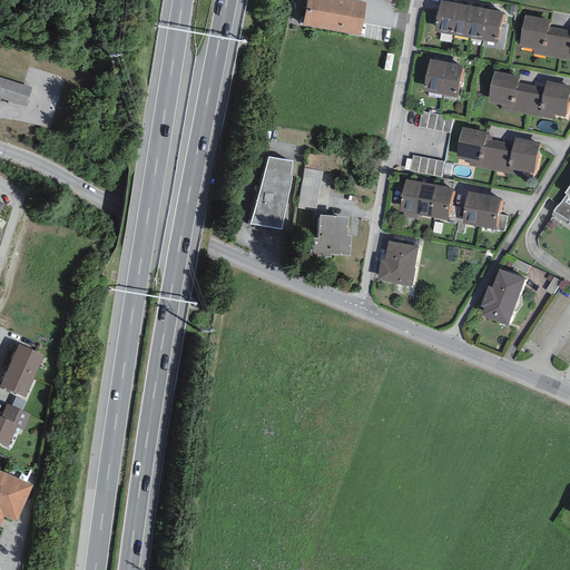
[(365,2),(351,0),(306,0),(302,26),(360,37),(365,2)]
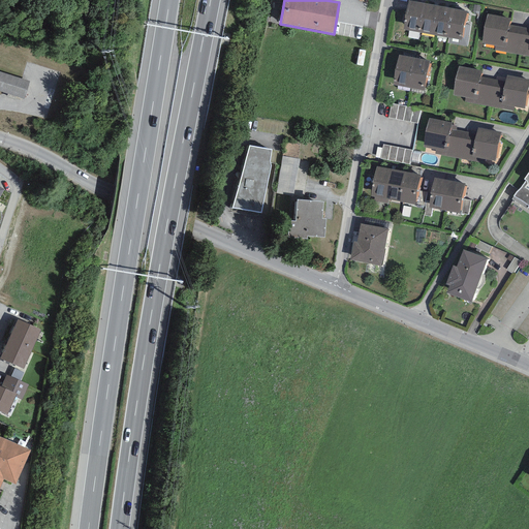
[(426,3),(408,0),(407,0),(402,29),(421,33),(426,3)]
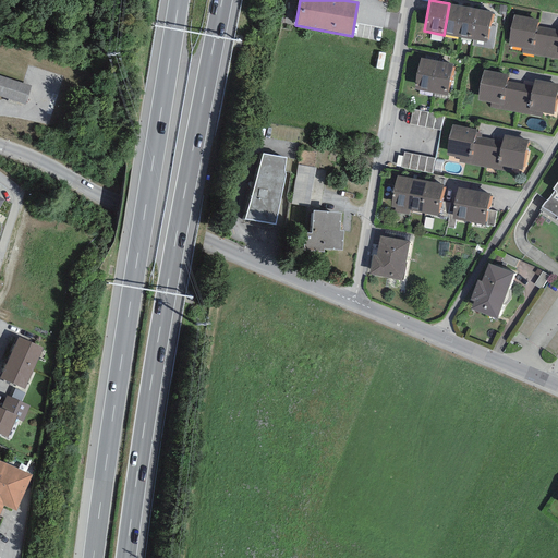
[(465,7),(449,3),(444,35),(459,37),(465,7)]
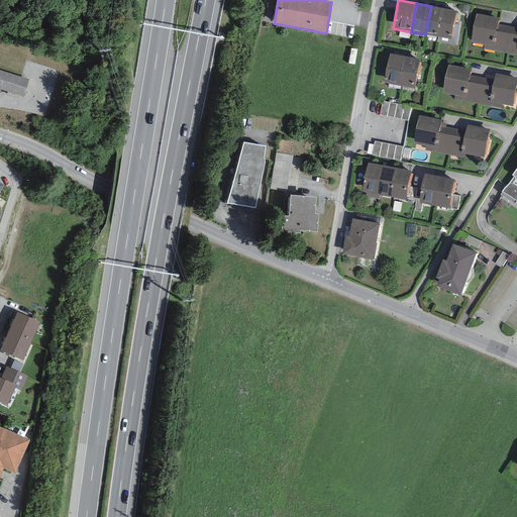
[(443,8),(431,6),(425,34),(437,37),(443,8)]
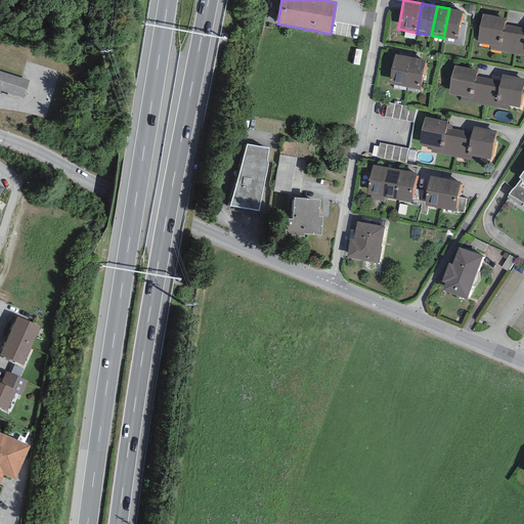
[(462,10),(449,8),(443,38),(456,40),(462,10)]
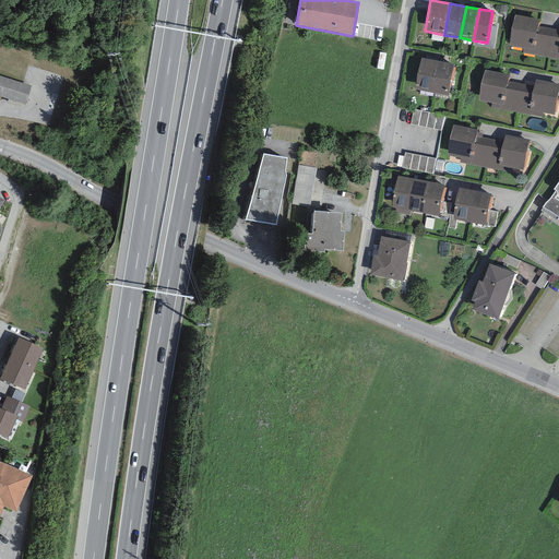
[(537,26),(539,20),(514,14),(509,45),(523,48),(533,50),(537,26)]
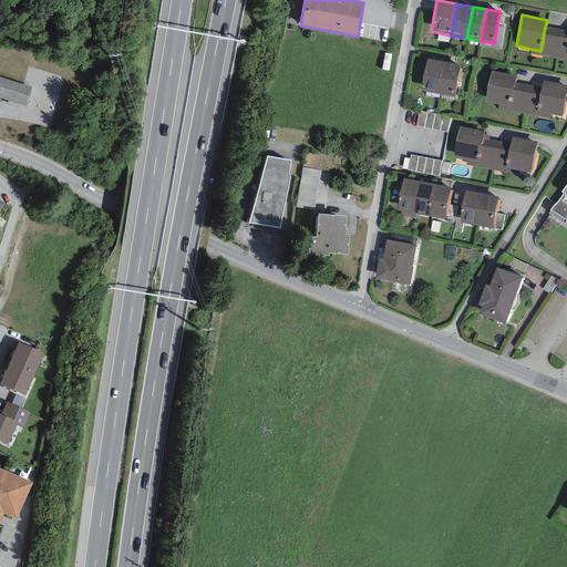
[(566,31),(545,27),(540,51),(531,49),(529,53),(566,60),(566,31)]
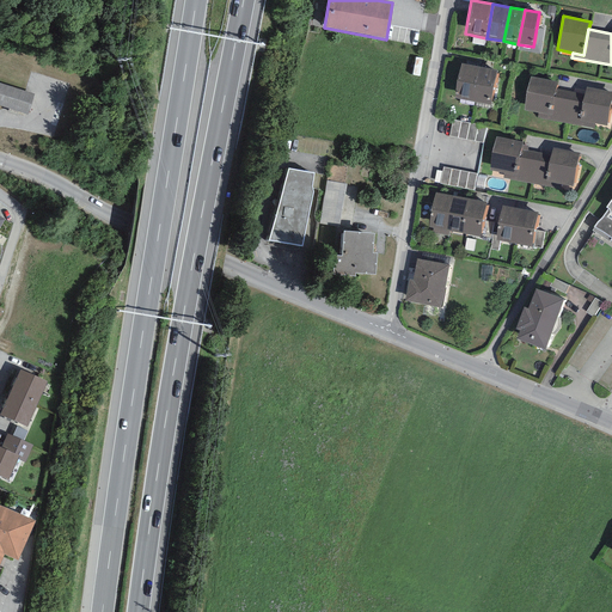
[(479,67),(460,63),(453,98),(472,102),(479,67)]
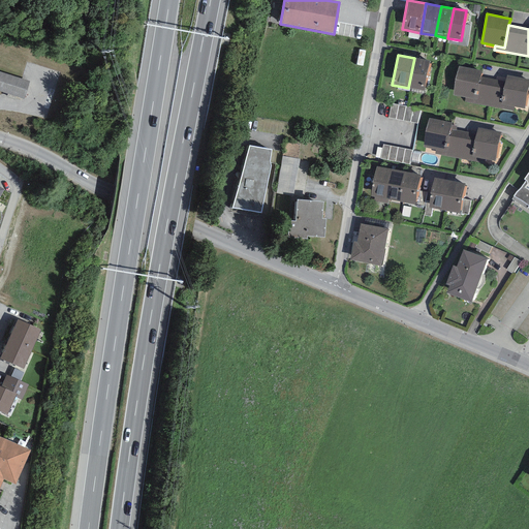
[(430,61),(414,58),(408,88),(424,91),(430,61)]
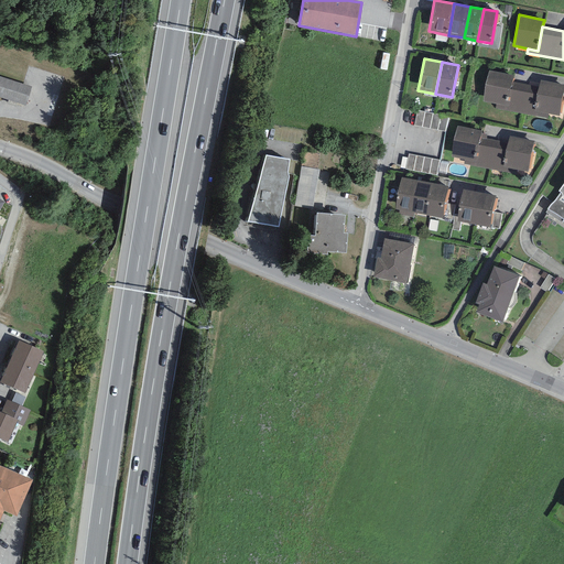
[(511,83),(513,75),(488,71),(483,101),(496,104),(507,106),(511,83)]
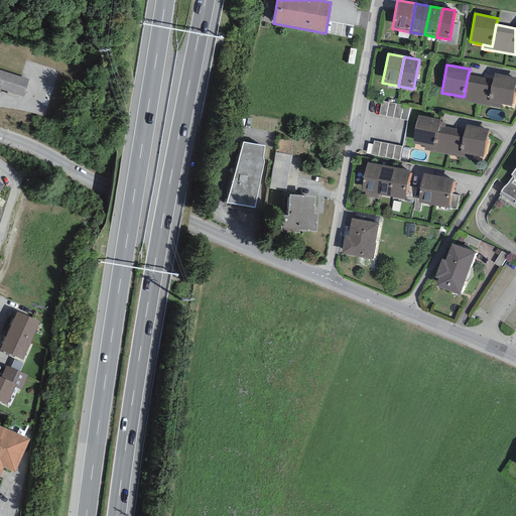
[(29,80),(0,70),(0,90),(24,98),(29,80)]
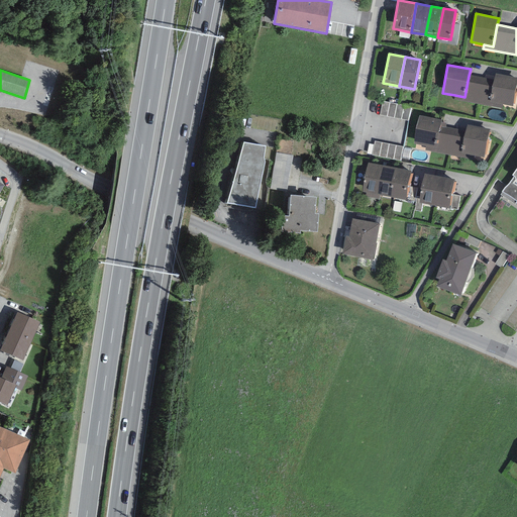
[(516,81),(516,78),(495,75),(494,81),(491,101),(503,104),(513,105),(516,81)]
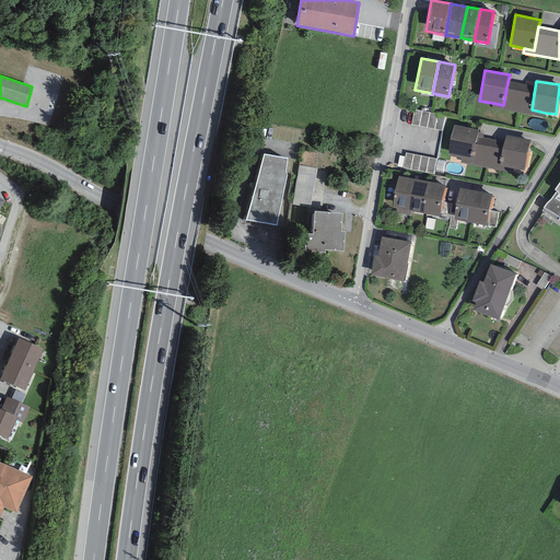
[(535,88),(508,82),(503,105),(492,103),(492,108),(544,117),(545,113),(532,109),(535,88)]
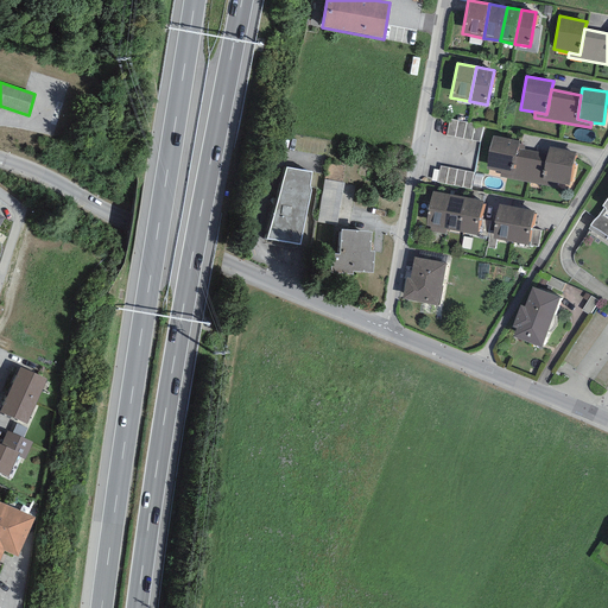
[(482,126),(449,119),(445,135),(479,143),(482,126)]
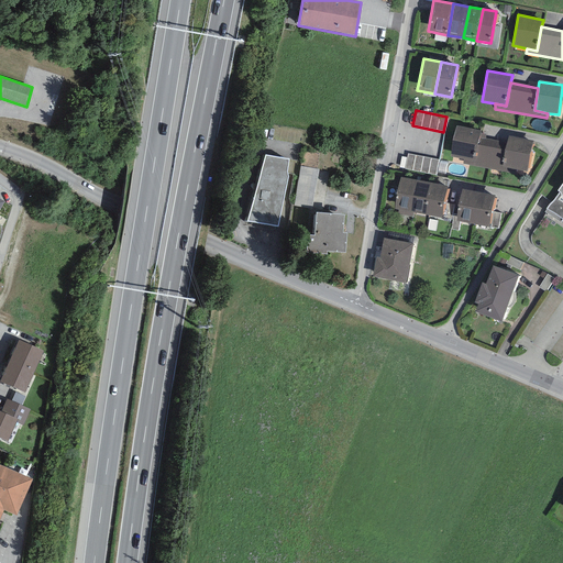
[(478,138),(481,131),(455,125),(450,157),(463,159),(474,162),(478,138)]
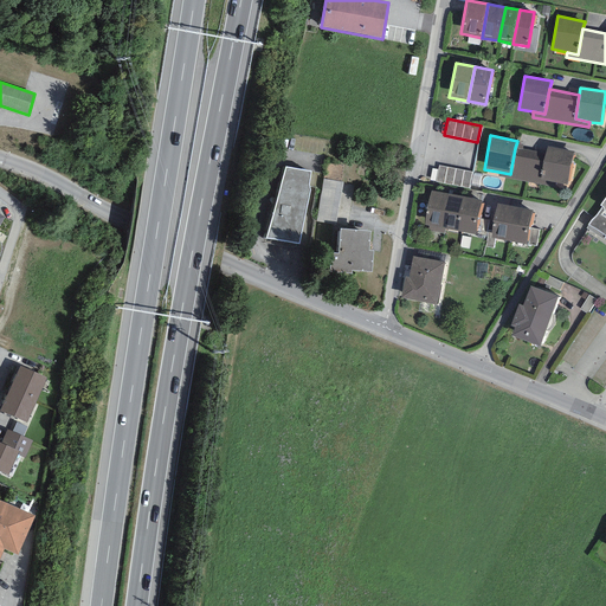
[(573,152),(547,147),(545,154),(540,180),(555,182),(567,185),(573,152)]
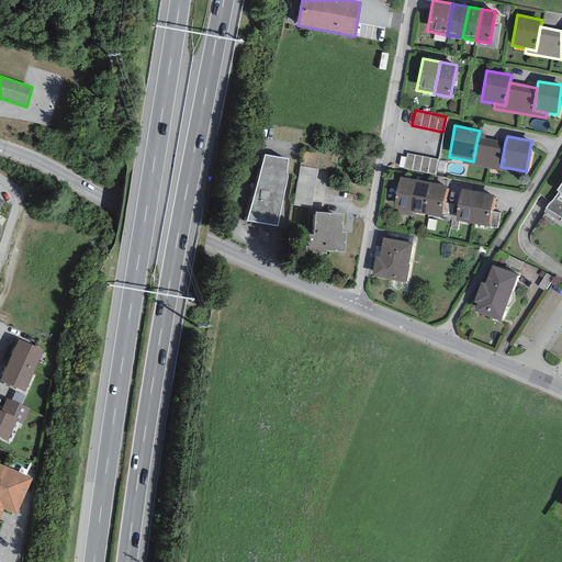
[(505,143),(478,137),(473,161),(462,159),(462,164),(514,173),(515,169),(501,167),(505,143)]
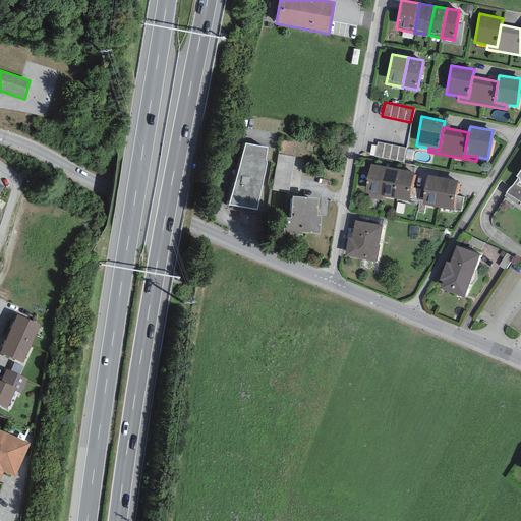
[(405,148),(377,142),(373,157),(403,162),(405,148)]
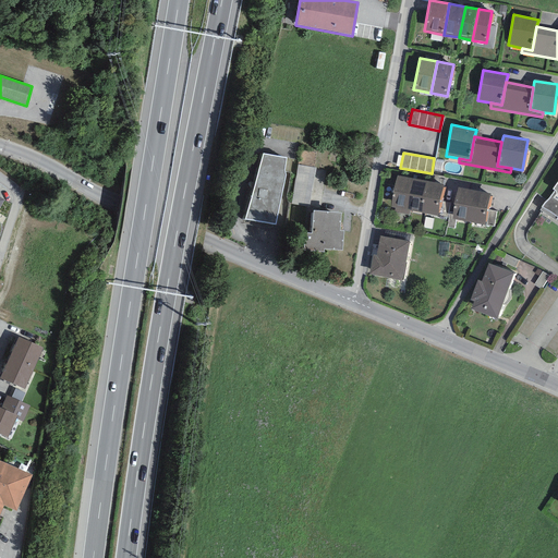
[(287,158),(263,154),(245,219),(275,225),(286,174),(284,170),(287,158)]
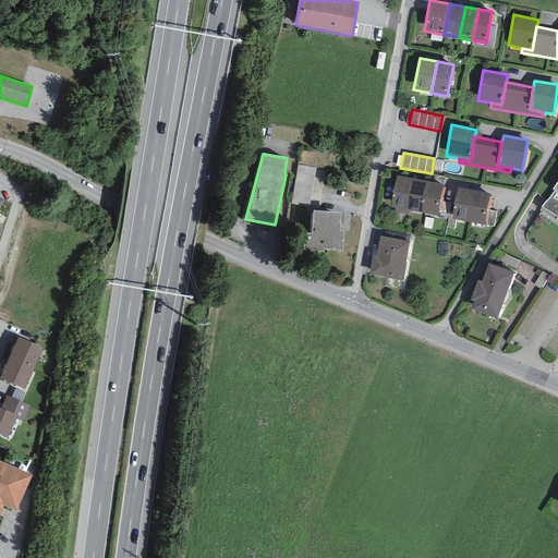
[(316,168),(298,165),(291,204),(310,207),(316,168)]
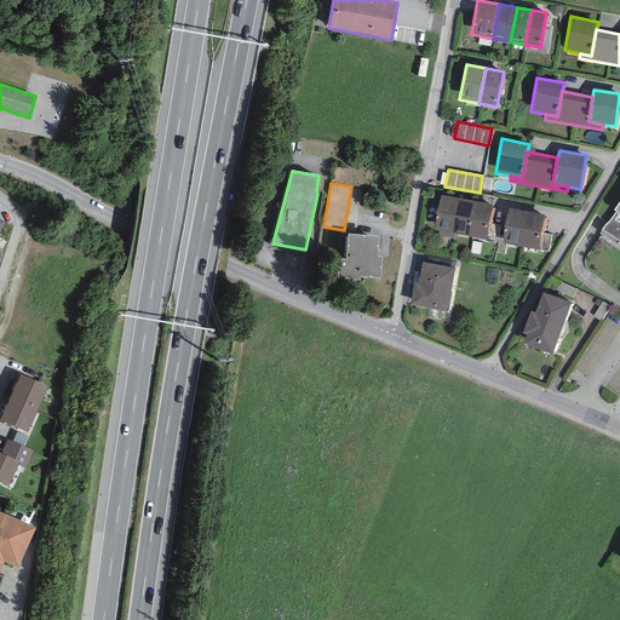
[(449,234),(457,197),(441,195),(434,230),(449,234)]
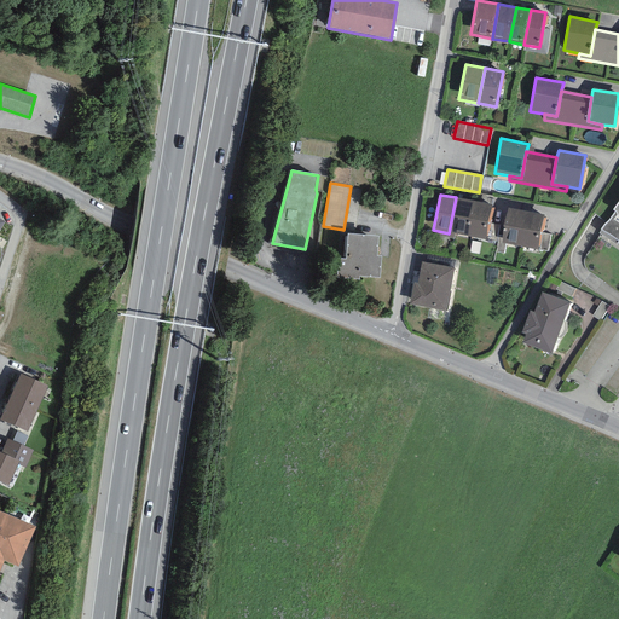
[(474,202),(456,197),(449,233),(467,237),(474,202)]
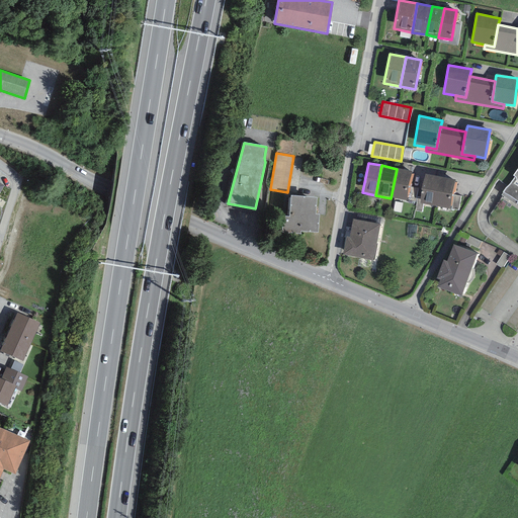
[(517,168),(513,175),(514,177),(501,195),(516,204),(517,203),(517,168)]
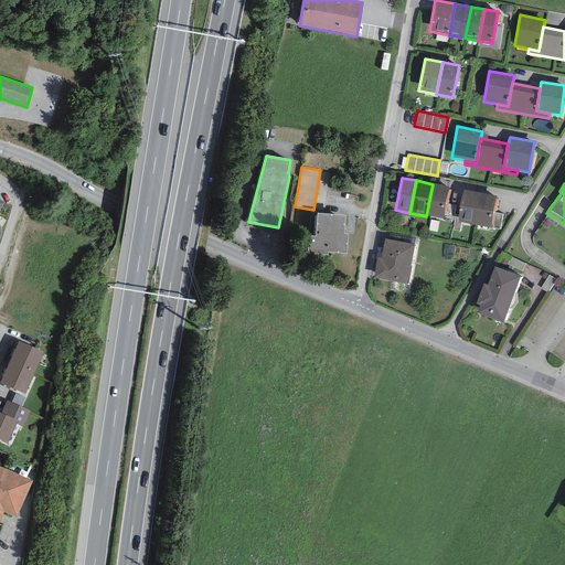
[(449,188),(433,184),(426,216),(443,220),(449,188)]
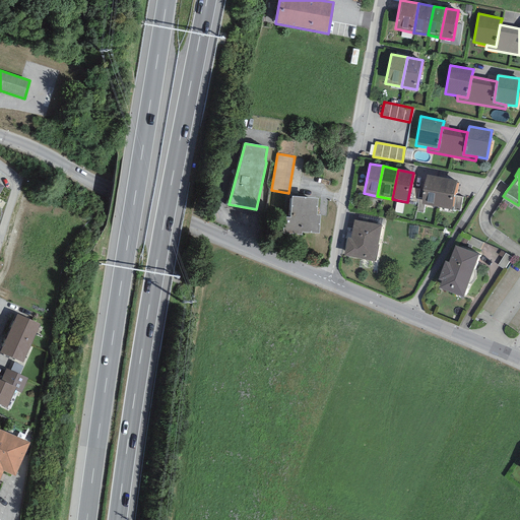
[(442,178),(427,174),(420,204),(436,207),(442,178)]
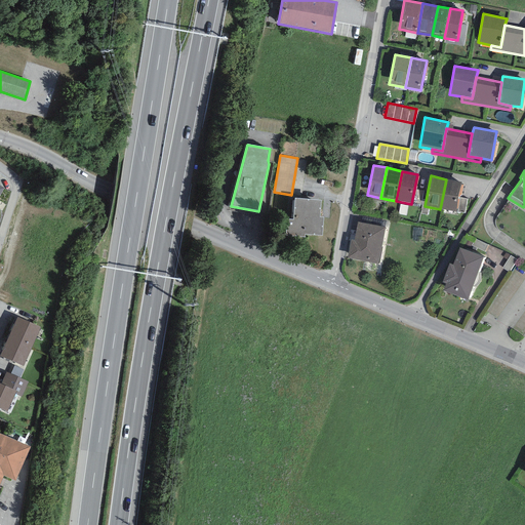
[(461,183),(446,179),(440,209),(455,212),(461,183)]
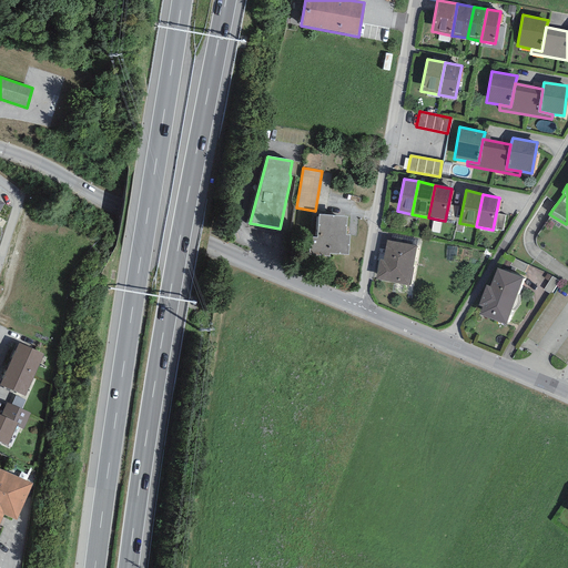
[(347,216),(318,214),(317,237),(311,237),(310,255),(330,256),(330,254),(348,255),(350,235),(346,235),(347,216)]
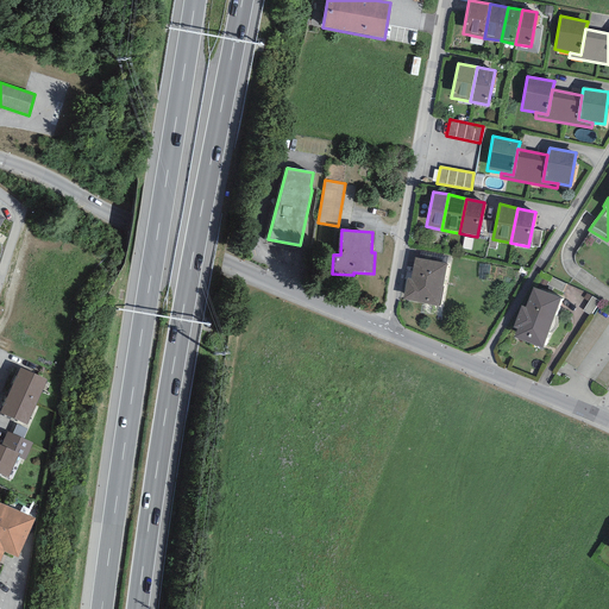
[(447,263),(414,257),(410,278),(407,278),(402,300),(439,307),(447,263)]
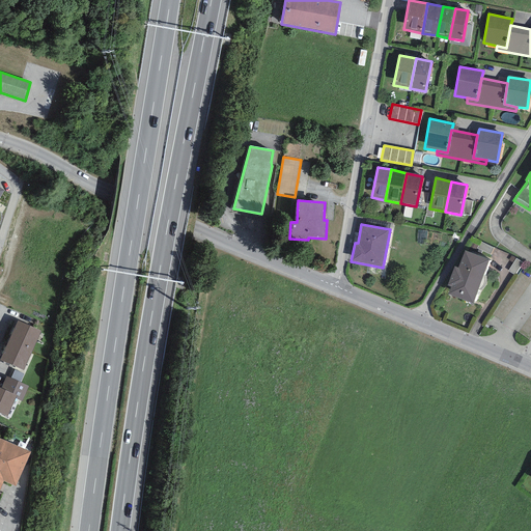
[(494,248),(479,242),(476,248),(491,255),(494,248)]
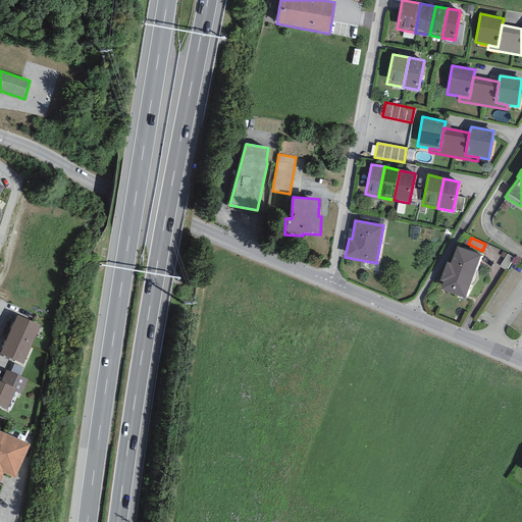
[(481,255),(457,246),(450,263),(447,262),(439,280),(444,281),(440,289),(465,298),(481,255)]
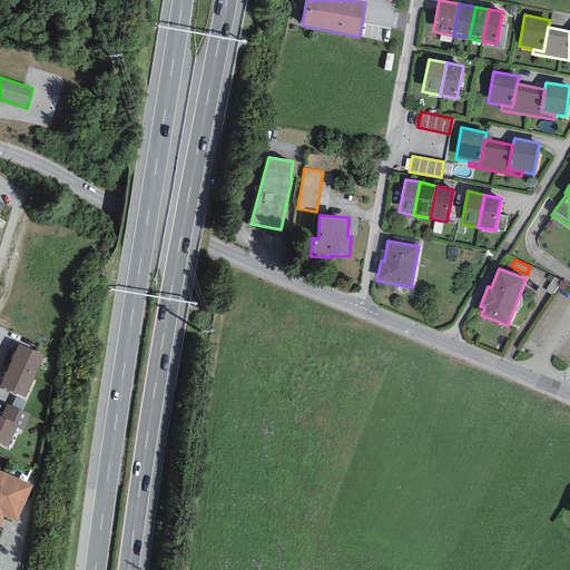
[(553,277),(546,292),(552,296),(561,282),(553,277)]
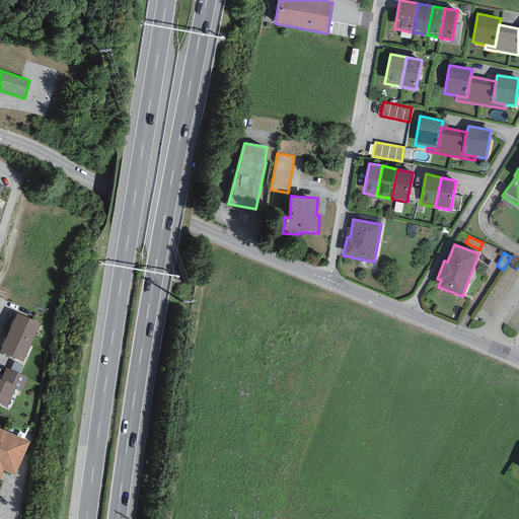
[(17,313),(8,332),(31,343),(40,323),(17,313)]
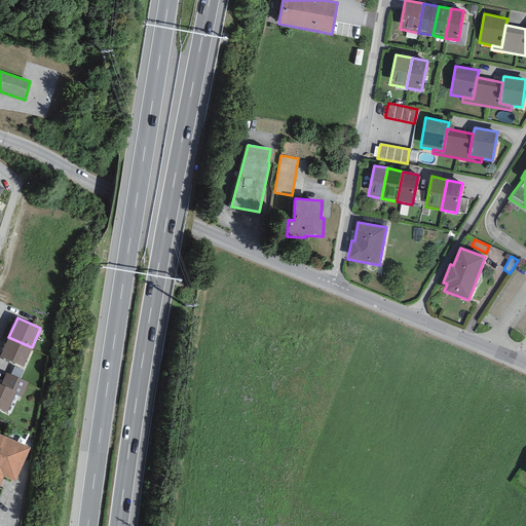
[(0,357),(23,367),(32,347),(8,337),(0,355),(0,357)]
